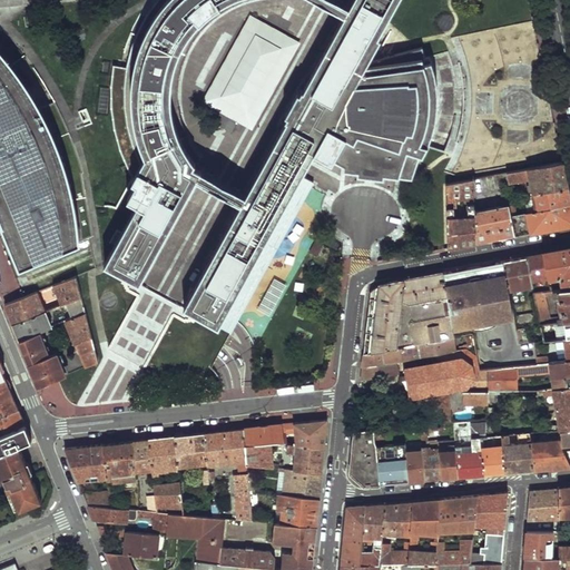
[(105,263),(127,275),(140,283),(197,179),(242,203),(185,306),(197,314),(232,332),(235,326),(238,321),(314,182),(302,175),(315,151),(333,161),(334,158),(344,163),(344,168),(359,170),(357,174),(384,177),(385,173),(413,177),(424,144),(428,145),(439,102),(430,56),(425,57),(423,47),(369,61),(382,37),(380,36),(399,0),(352,0),(350,6),(338,0),(158,0),(148,12),(139,30),(131,48),(127,67),(114,66),(111,85),(111,106),(115,125),(119,144),(125,158),(130,169),(136,174),(133,180),(136,182),(128,197),(138,204),(105,263)]
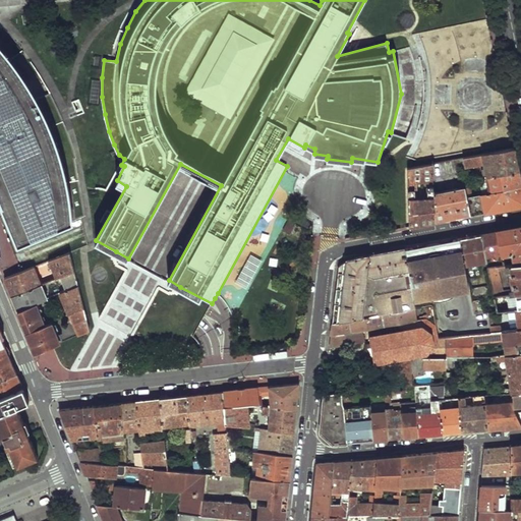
[(9,53),(0,43),(0,195),(20,244),(74,222),(70,200),(68,183),(65,170),(62,157),(57,141),(52,129),(48,117),(43,107),(37,95),(31,84),(21,70),(9,53)]
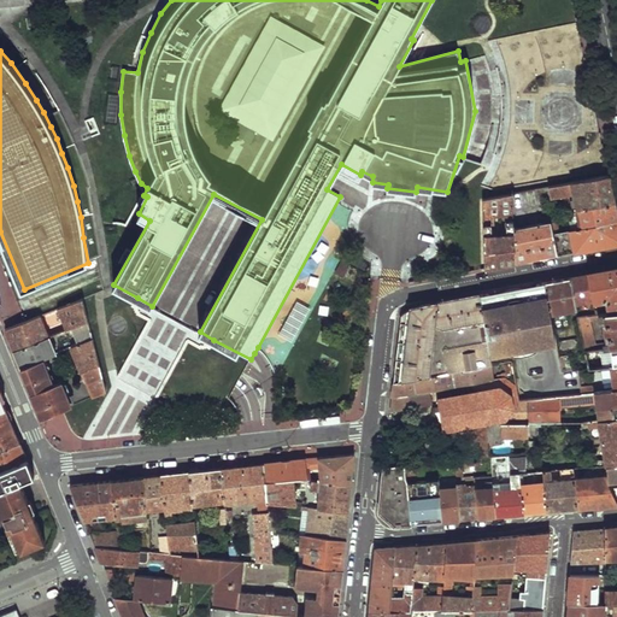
[(546,188),(548,199),(579,193),(582,209),(616,204),(611,176),(546,188)]
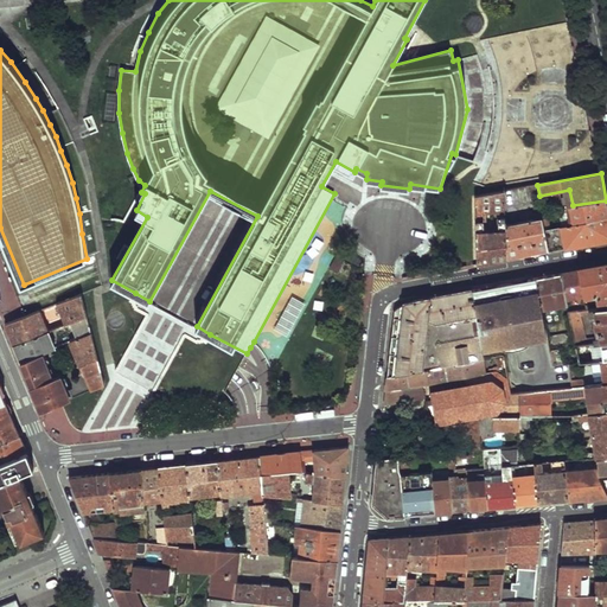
[(532,186),(538,215),(542,213),(540,196),(537,185),(532,186)]
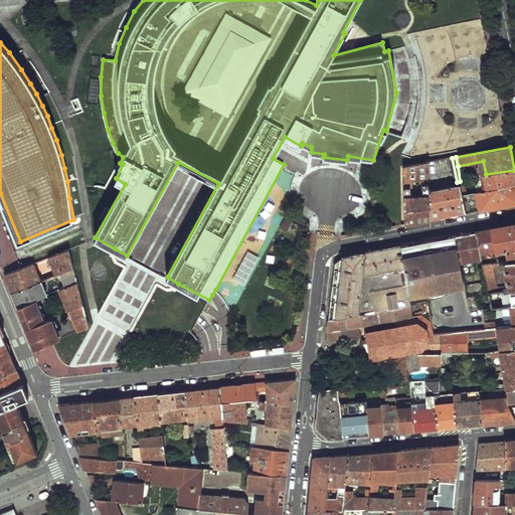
[(405,167),(405,182),(430,178),(430,174),(428,162),(405,167)]
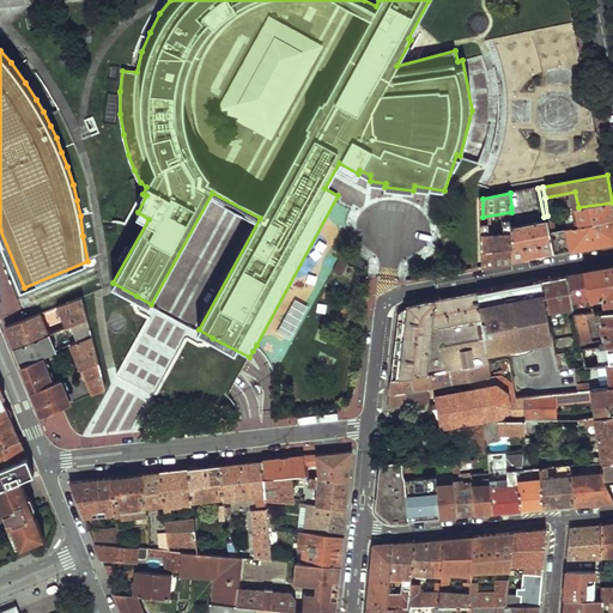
[(578,207),(582,225),(612,220),(612,206),(612,202),(578,207)]
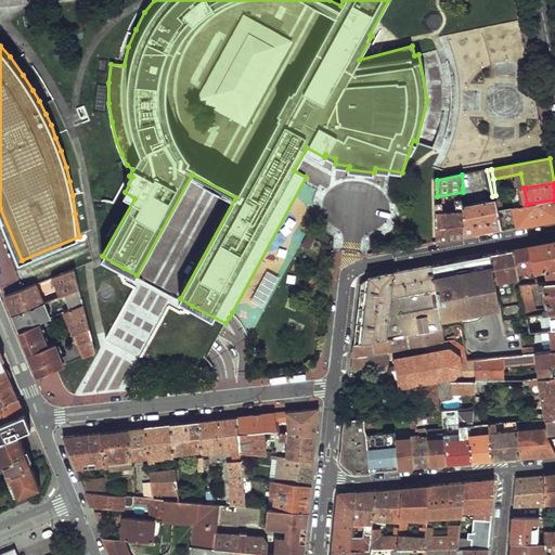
[(514,195),(516,206),(527,204),(524,188),(516,189),(516,194),(514,195)]
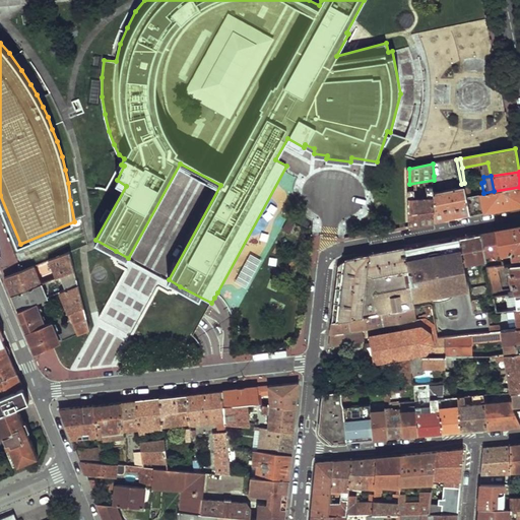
[(409,193),(409,226),(435,222),(435,219),(434,194),(434,187),(429,188),(430,196),(415,198),(415,192),(409,193)]
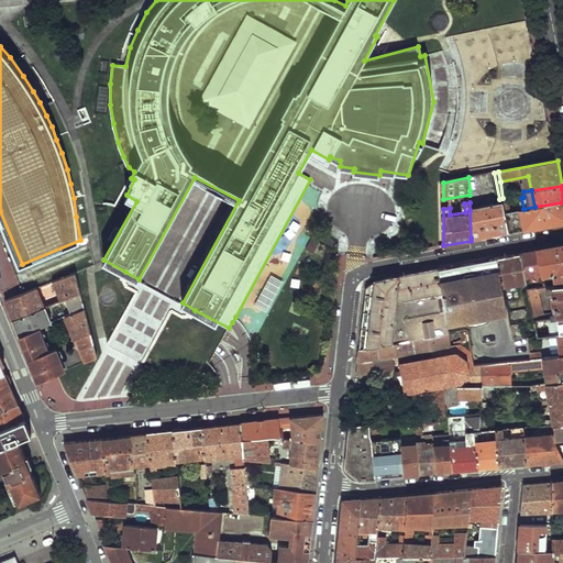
[(523,209),(506,212),(509,231),(510,233),(562,223),(562,202),(534,207),(523,209)]
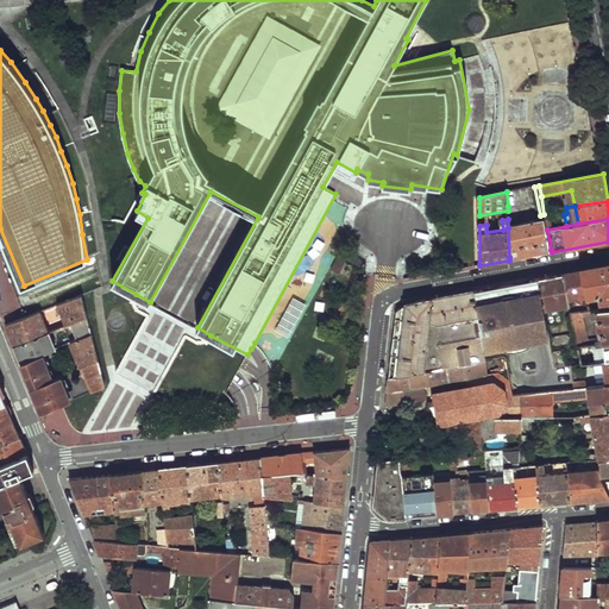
[(546,220),(508,227),(509,257),(551,250),(547,230),(546,220)]
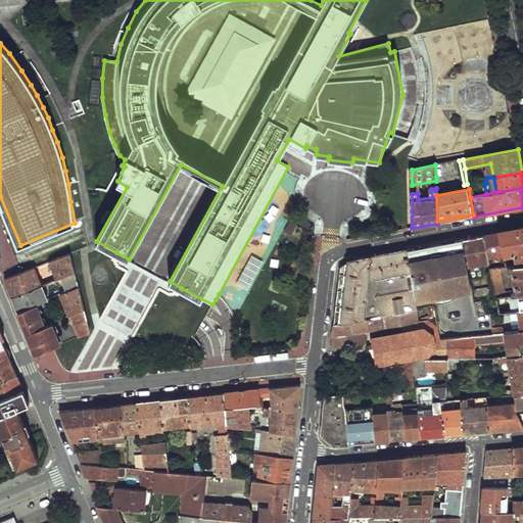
[(522,228),(515,230),(498,233),(504,257),(504,258),(513,257),(514,268),(522,265),(522,228)]
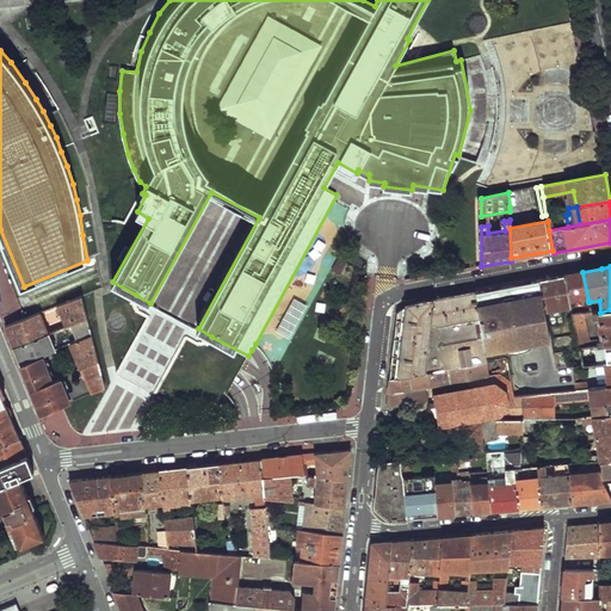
[(566,275),(572,304),(588,301),(582,272),(566,275)]
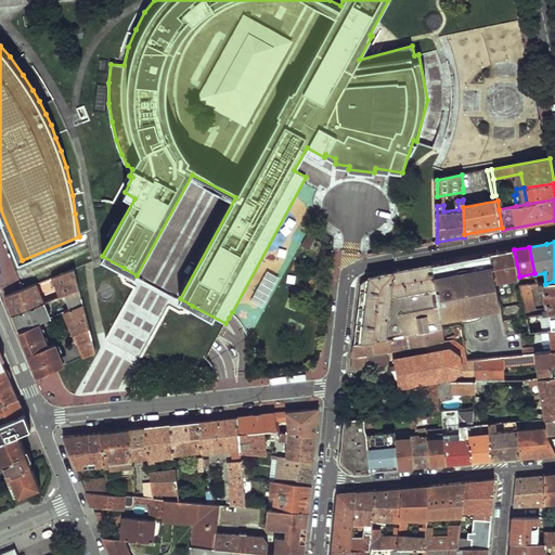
[(492,268),(495,284),(519,280),(519,276),(514,249),(490,254),(492,268)]
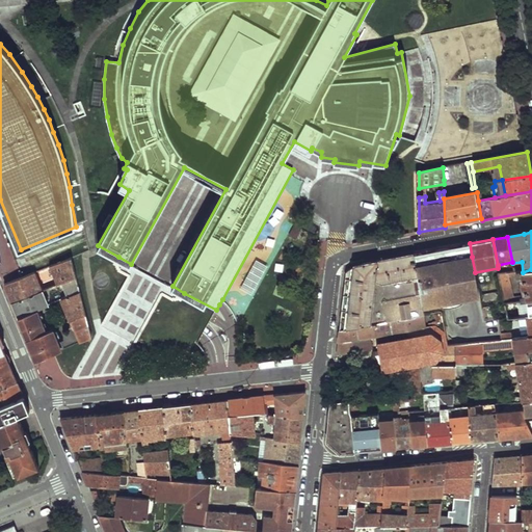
[(445,248),(442,249),(439,250),(435,251),(431,254),(428,256),(425,258),(420,253),(414,255),(415,263),(428,261),(432,257),(434,255),(437,254),(441,253),(443,253),(446,253),(449,253),(452,253),(456,255),(458,256),(459,259),(472,257),(470,243),(463,244),(459,251),(455,250),(452,249),(449,248),(445,248)]
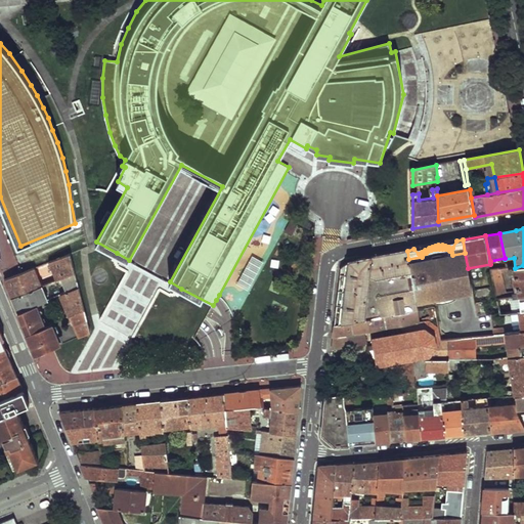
[(451,252),(449,251),(445,249),(442,249),(439,249),(436,249),(434,249),(431,250),(428,251),(426,253),(422,257),(408,259),(416,300),(427,298),(430,299),(432,300),(434,301),(437,301),(438,301),(444,301),(446,301),(449,300),(452,299),(455,298),(459,296),(461,295),(463,292),(472,290),(468,268),(465,253),(452,255),(451,252)]
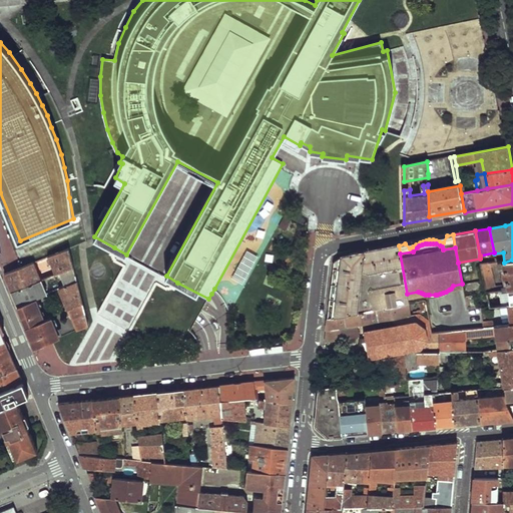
[(68,245),(51,253),(58,271),(73,265),(68,245)]
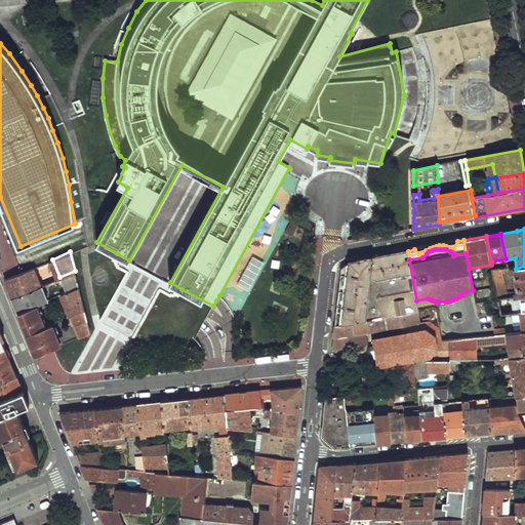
[(341,269),(335,325),(416,312),(418,312),(416,300),(409,259),(408,251),(351,261),(341,269)]
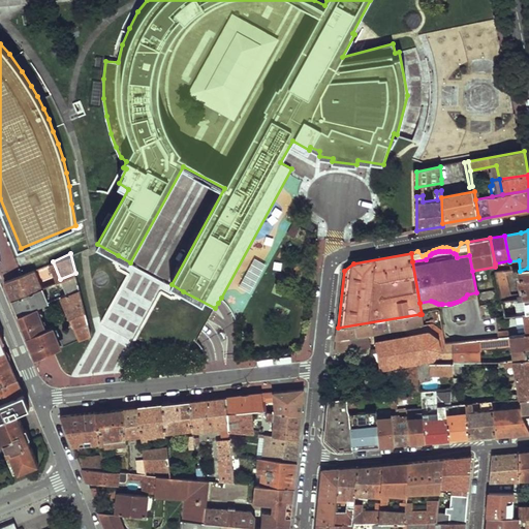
[(528,268),(520,271),(519,271),(512,272),(497,275),(499,288),(502,303),(521,300),(528,298),(528,268)]
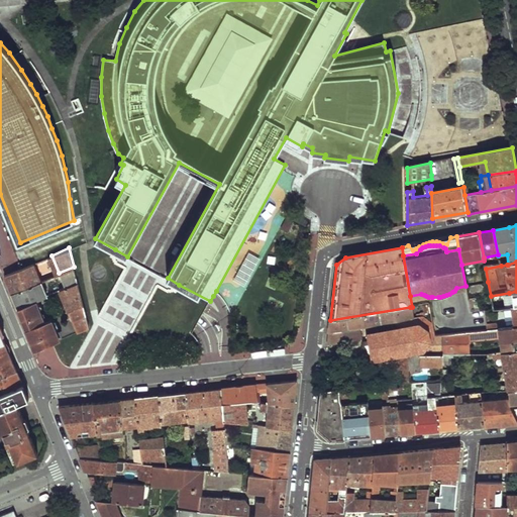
[(21,269),(5,276),(8,285),(12,294),(41,281),(34,263),(21,269)]
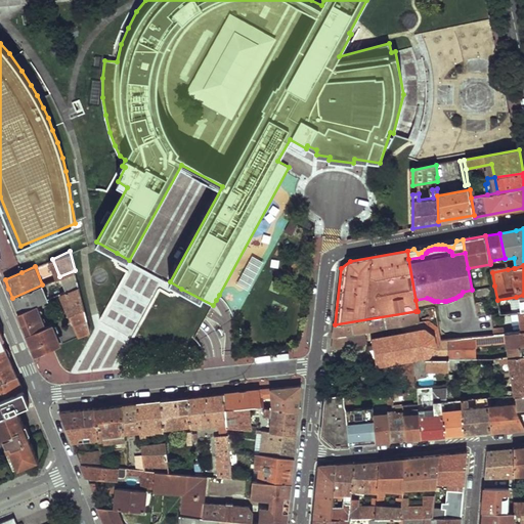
[(59,276),(57,277),(60,281),(63,280),(68,290),(78,285),(75,270),(59,276)]
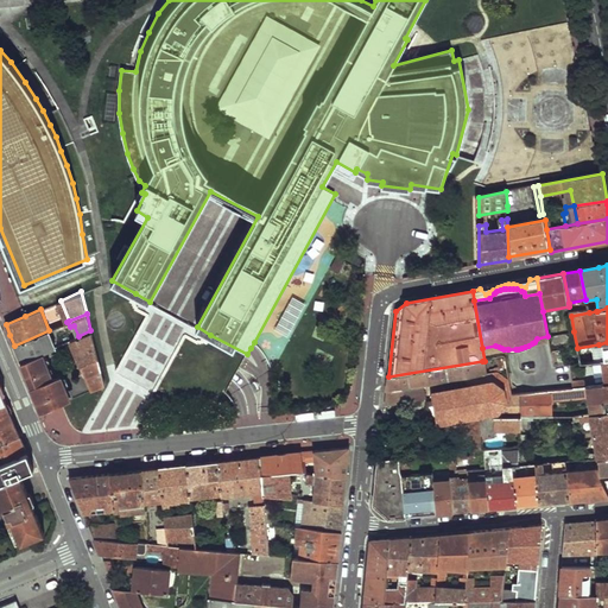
[(49,330),(14,346),(20,360),(21,363),(45,352),(56,347),(49,330)]
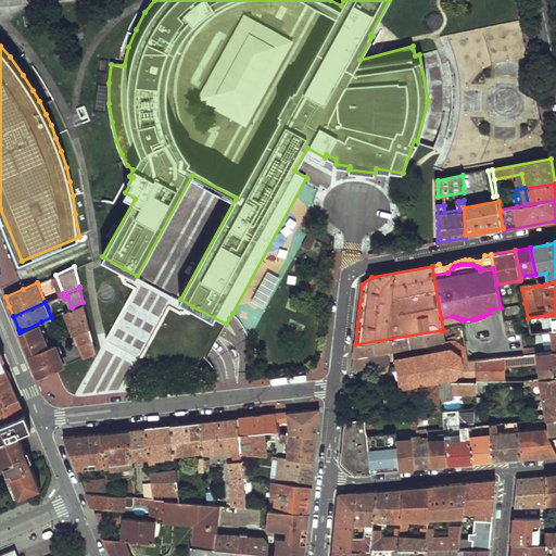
[(72,307),(64,311),(73,333),(74,333),(88,327),(83,302),(72,307)]
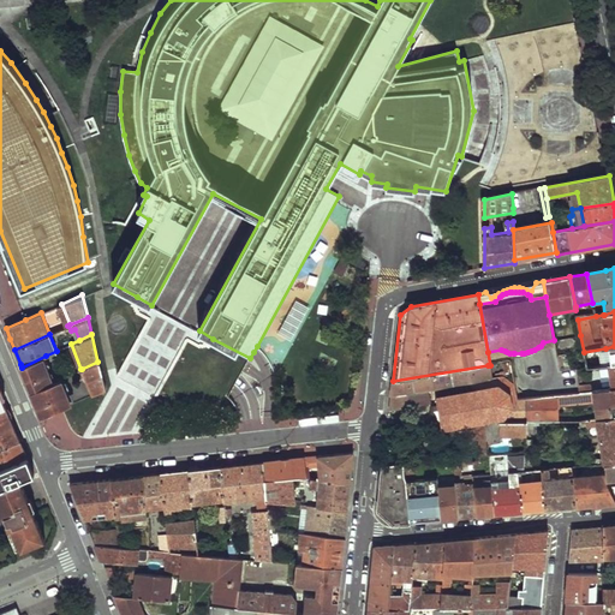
[(554,340),(557,356),(567,354),(584,352),(580,335),(554,340)]
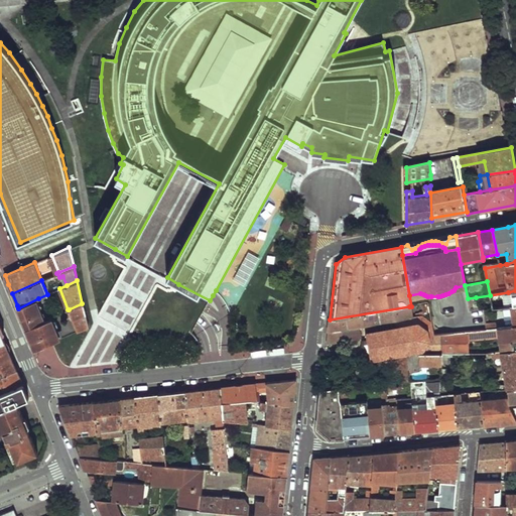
[(38,298),(18,308),(23,320),(26,328),(46,319),(38,298)]
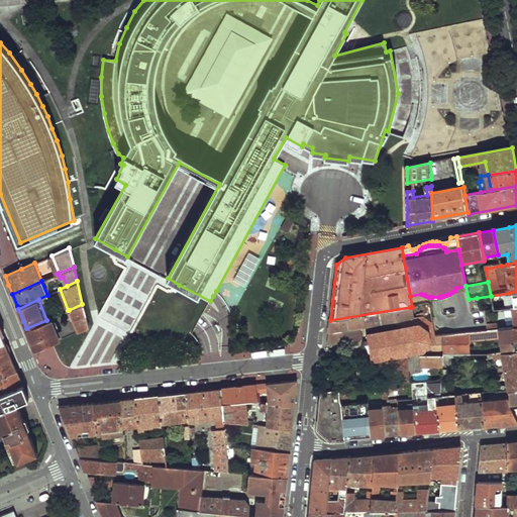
[(69,310),(77,331),(88,326),(82,304),(69,310)]
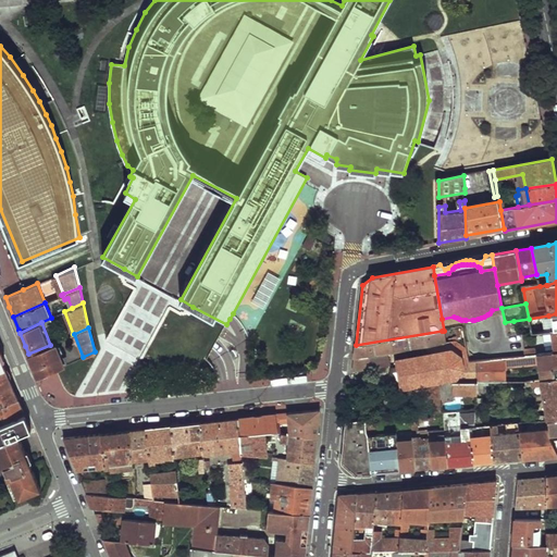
[(356,345),(355,359),(392,351),(431,345),(444,343),(442,331),(356,345)]
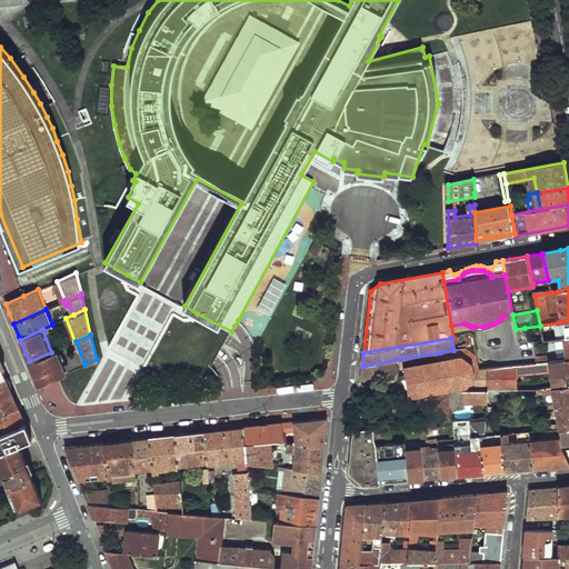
[(409,380),(411,395),(441,390),(451,388),(452,391),(487,389),(488,368),(478,369),(476,356),(466,348),(453,350),(440,352),(441,361),(407,367),(409,380)]
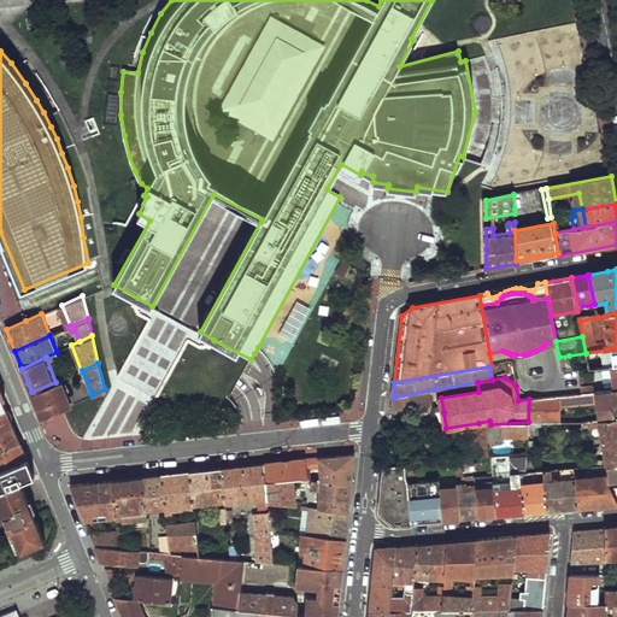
[(56,382),(31,392),(40,411),(42,417),(63,409),(71,404),(62,378),(56,382)]
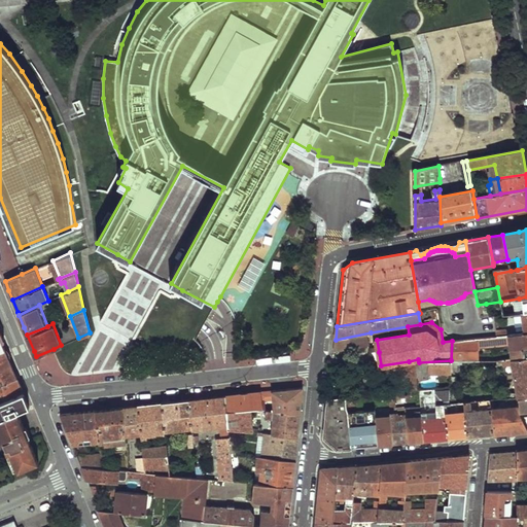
[(507,344),(511,358),(526,356),(526,331),(507,335),(506,335),(507,344)]
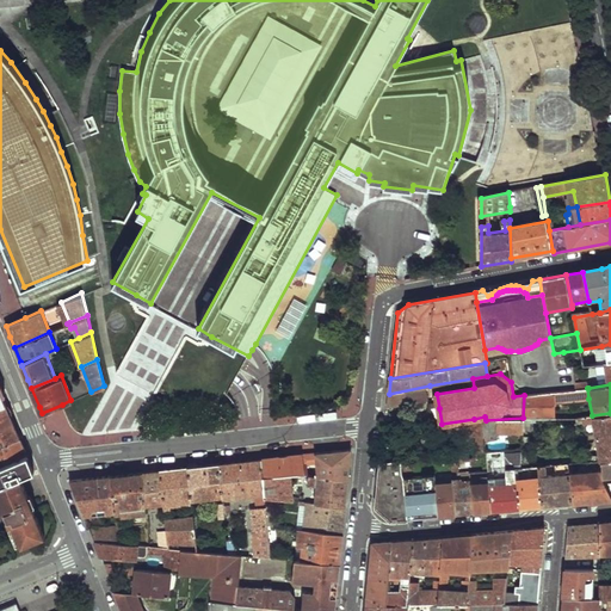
[(389,394),(387,407),(430,399),(430,386),(389,394)]
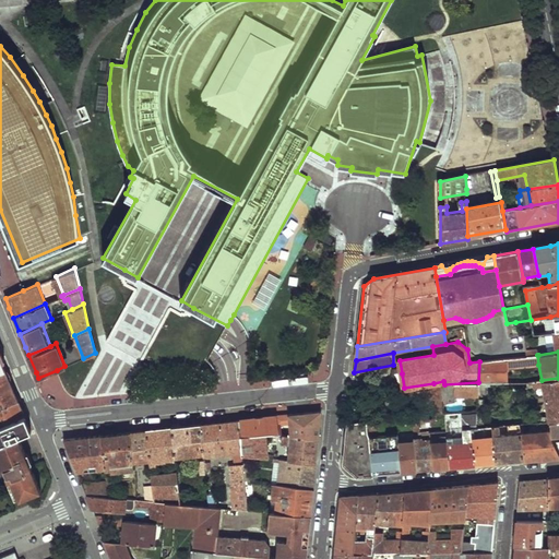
[(479,361),(478,382),(486,382),(509,382),(509,368),(538,365),(537,355),(528,356),(479,361)]
